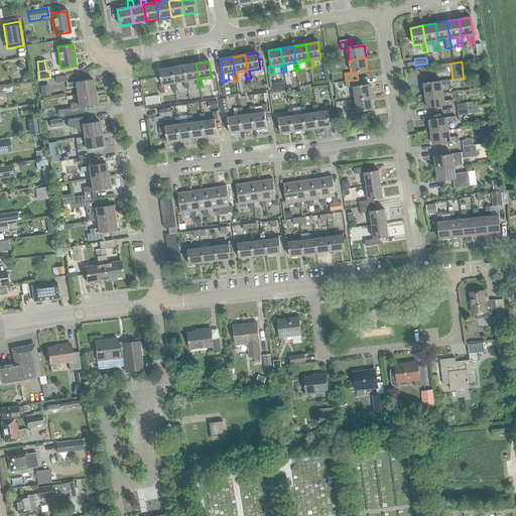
[(184,90),(189,89),(188,82),(197,80),(199,80),(196,63),(183,66),(186,82),(183,82),(184,90)]
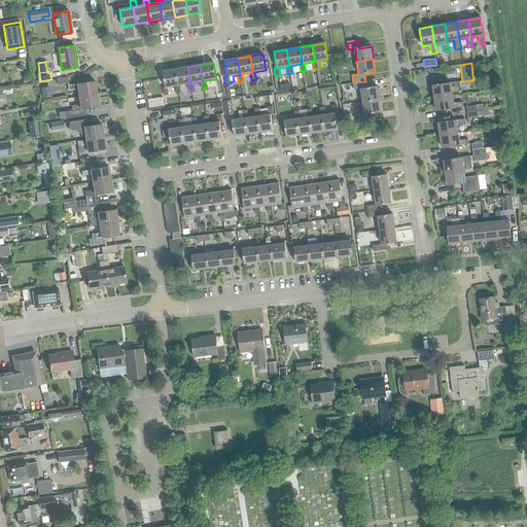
[(176,94),(181,93),(180,85),(187,83),(190,83),(187,67),(175,69),(178,85),(175,86),(176,94)]
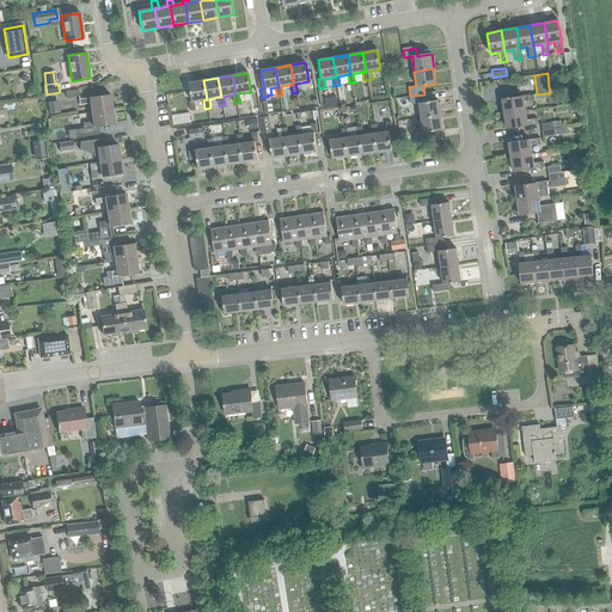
[(203,101),(207,99),(203,80),(188,83),(191,102),(188,102),(190,111),(195,110),(194,102),(203,101)]
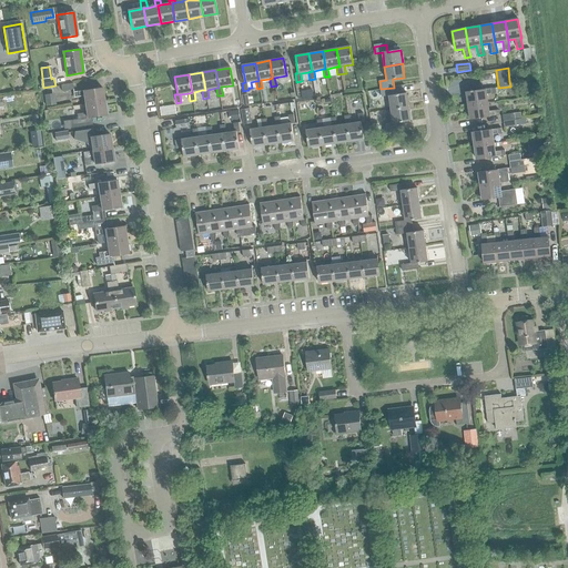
[(102,88),(73,92),(74,98),(83,95),(85,104),(104,102),(102,88)]
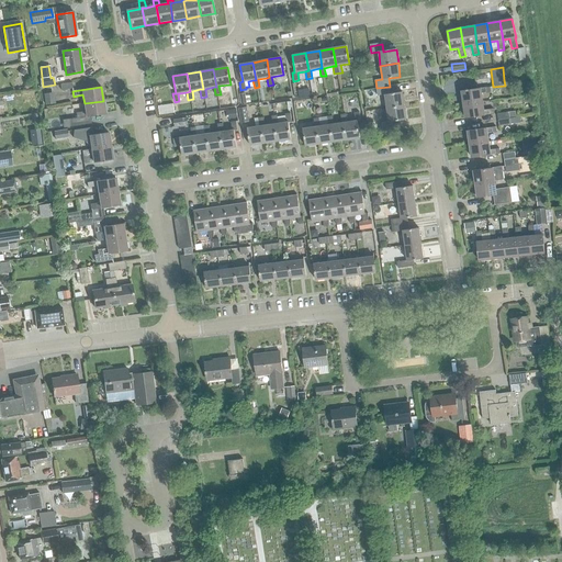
[(385,96),(386,109),(404,107),(403,92),(391,94),(390,87),(377,88),(363,90),(366,101),(379,99),(378,97),(385,96)]
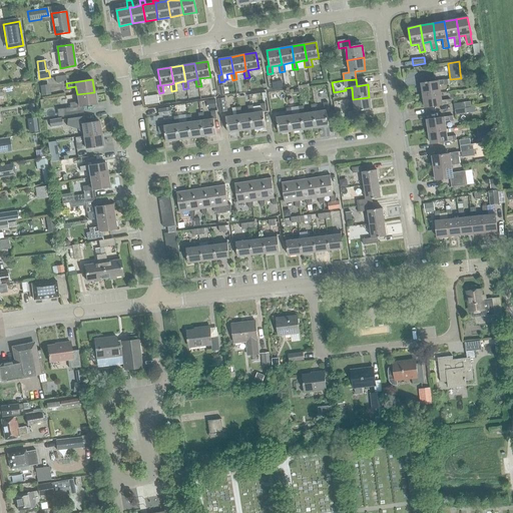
[(421,83),(423,95),(441,93),(439,85),(448,84),(447,80),(421,83)]
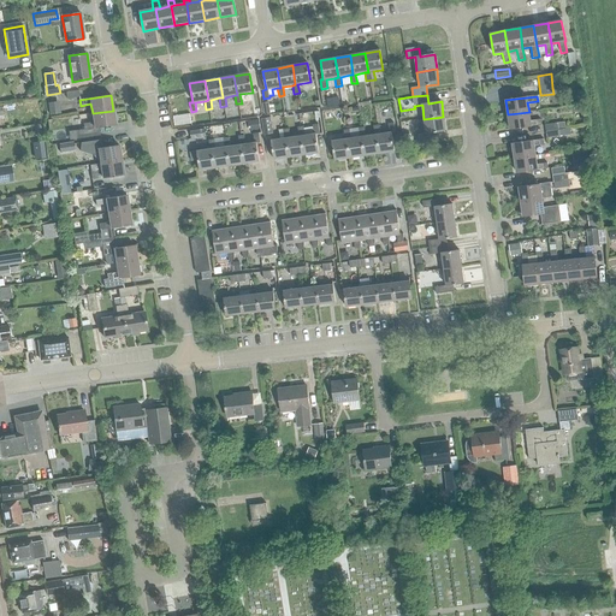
[(49,102),(52,114),(61,112),(59,100),(49,102)]
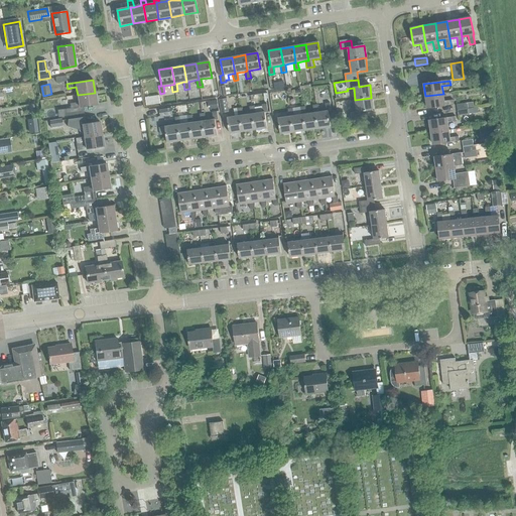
[(71,108),(65,109),(66,116),(84,113),(83,106),(96,104),(95,93),(78,95),(79,103),(70,104),(71,108)]
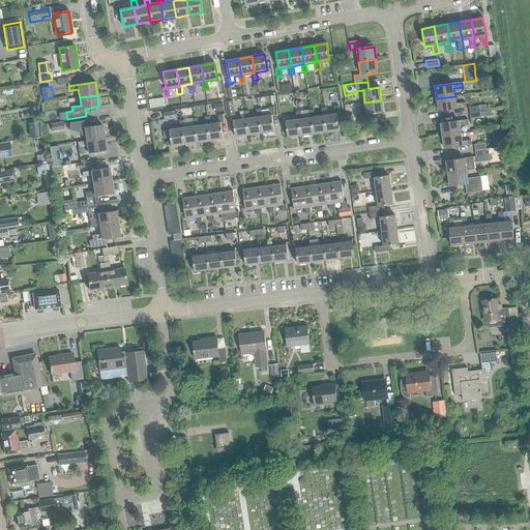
[(437,98),(439,111),(466,108),(465,102),(457,104),(455,96),(437,98)]
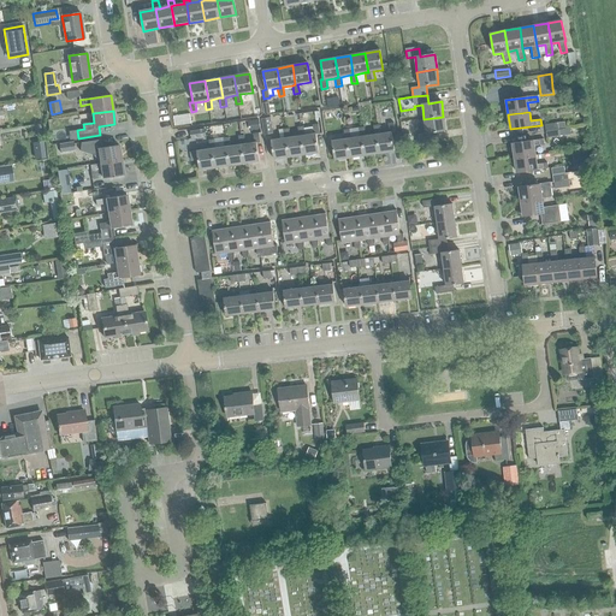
[(176,125),(191,123),(190,113),(175,116),(176,125)]
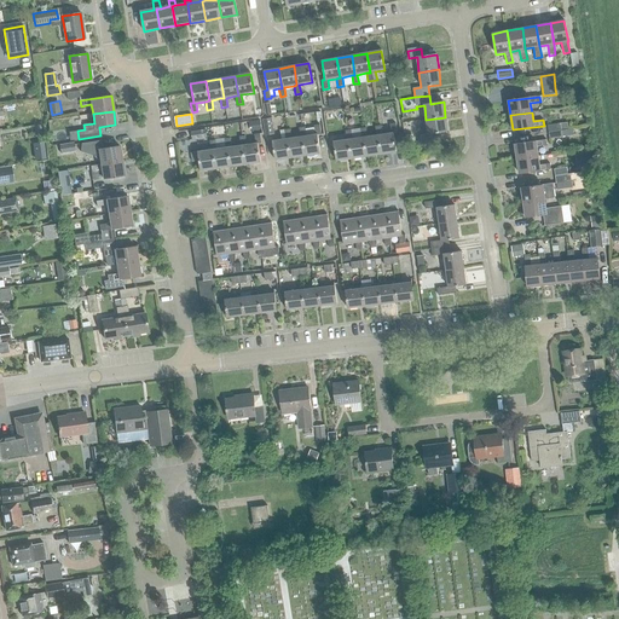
[(445,117),(426,120),(428,134),(420,136),(421,144),(435,143),(434,133),(447,132),(445,117)]
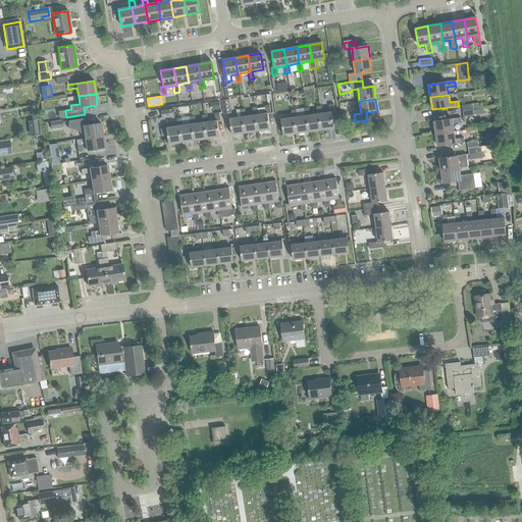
[(229,100),(222,101),(224,114),(231,113),(229,100)]
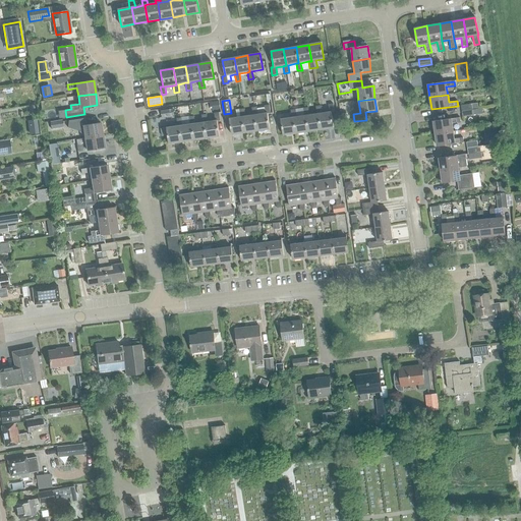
[(322,113),(319,114),(321,130),(334,128),(332,112),(334,112),(333,104),(329,105),(330,112),(322,113)]
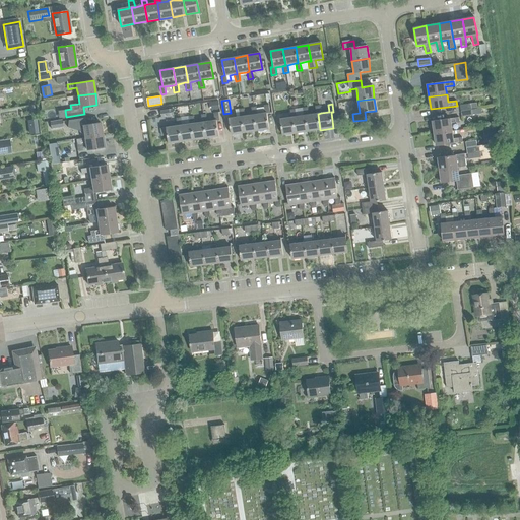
[(269,129),(267,113),(270,113),(268,105),(264,106),(265,113),(257,115),(254,115),(256,131),(269,129)]
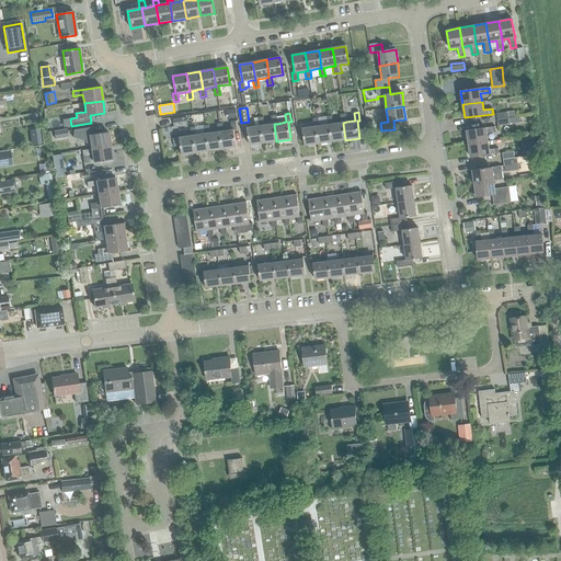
[(329,125),(332,142),(345,140),(343,123),(346,122),(345,114),(340,115),(341,123),(333,124),(329,125)]
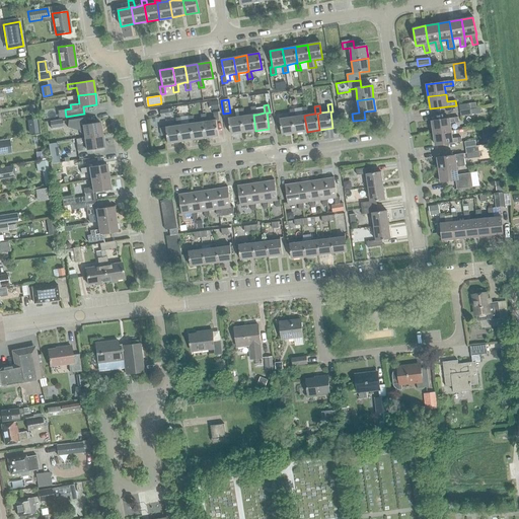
[(251,115),(244,116),(241,117),(243,133),(255,131),(253,115),(256,115),(255,106),(250,107),(251,115)]
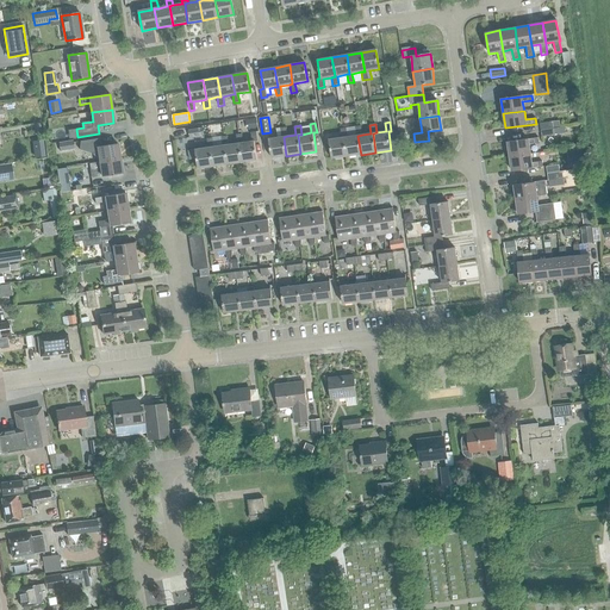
[(358,136),(362,135),(361,126),(355,128),(356,136),(347,137),(343,138),(346,157),(361,155),(358,136)]
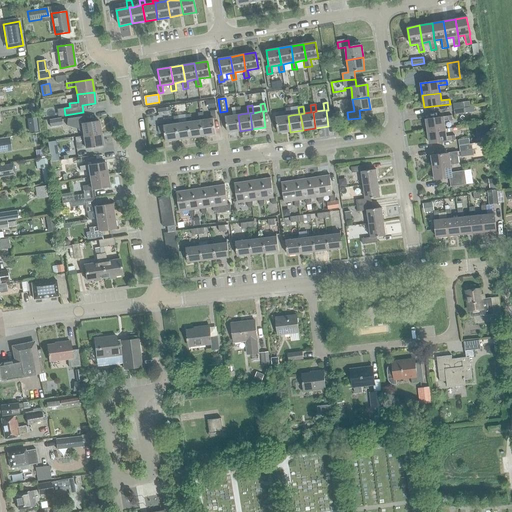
[(170,107),(158,109),(159,116),(171,114),(170,107)]
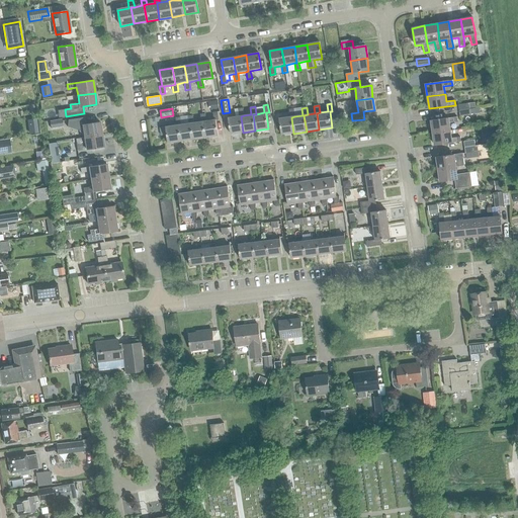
[(243,133),(241,116),(244,115),(243,108),(238,109),(235,109),(236,116),(228,118),(230,135),(243,133)]
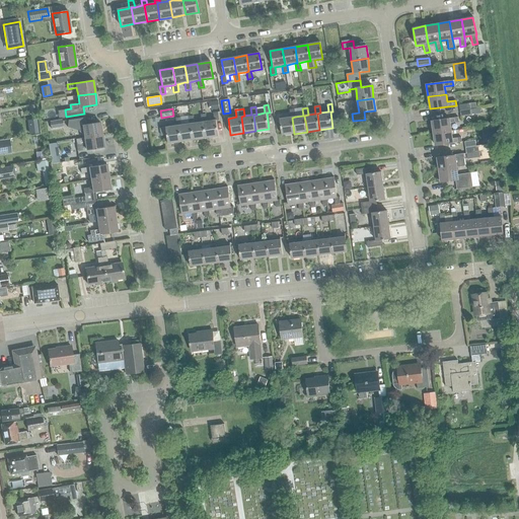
[(460,110),(461,117),(471,116),(471,115),(480,114),(480,108),(470,109),(460,110)]
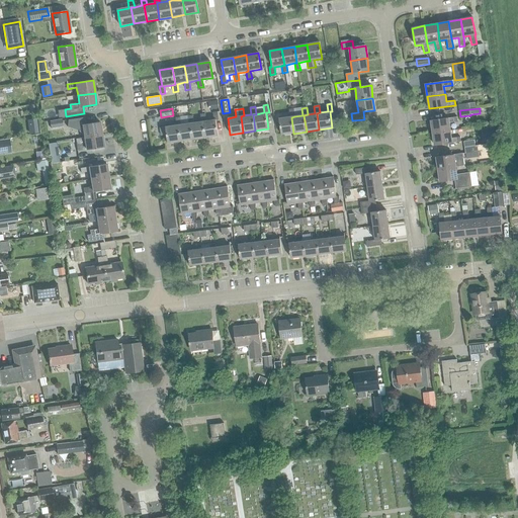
[(291,117),(294,116),(293,109),(288,109),(289,117),(278,118),(281,135),(293,134),(291,117)]
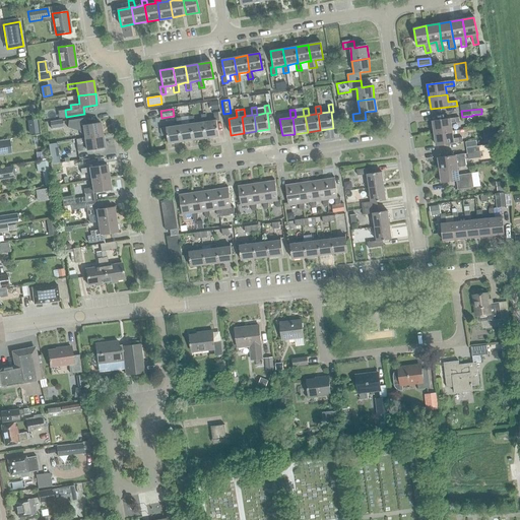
[(218,112),(213,113),(214,121),(207,122),(204,122),(206,138),(219,136),(216,121),(219,120),(218,112)]
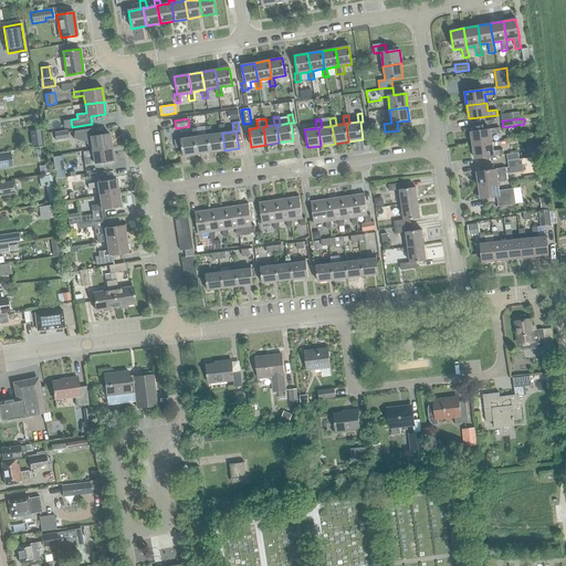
[(224,150),(222,133),(226,133),(224,124),(219,125),(220,133),(211,135),(208,135),(211,153),(224,150)]
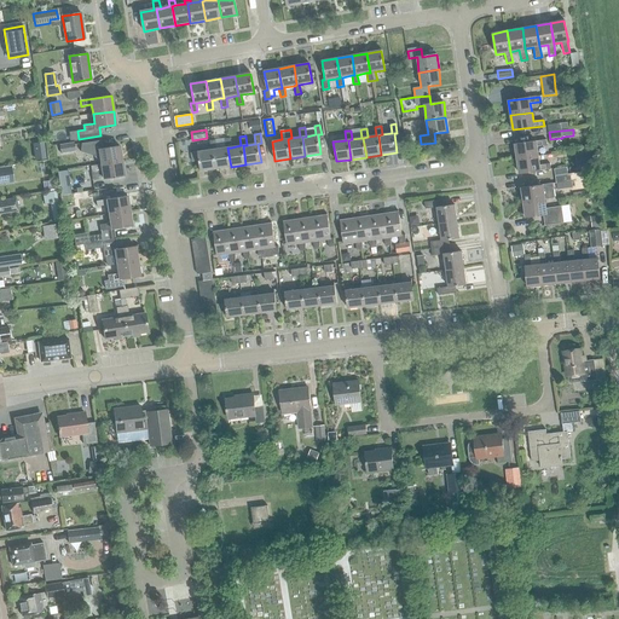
[(217,149),(213,150),(215,169),(231,167),(227,148),(231,148),(230,138),(225,139),(226,148),(217,149)]
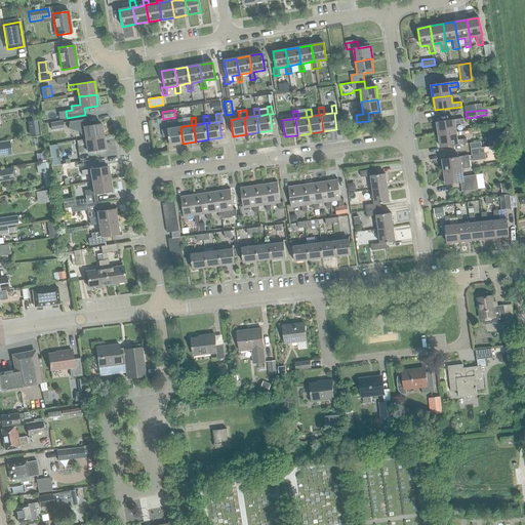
[(86,119),(69,122),(69,129),(79,132),(85,138),(85,139),(103,136),(102,123),(87,126),(86,119)]
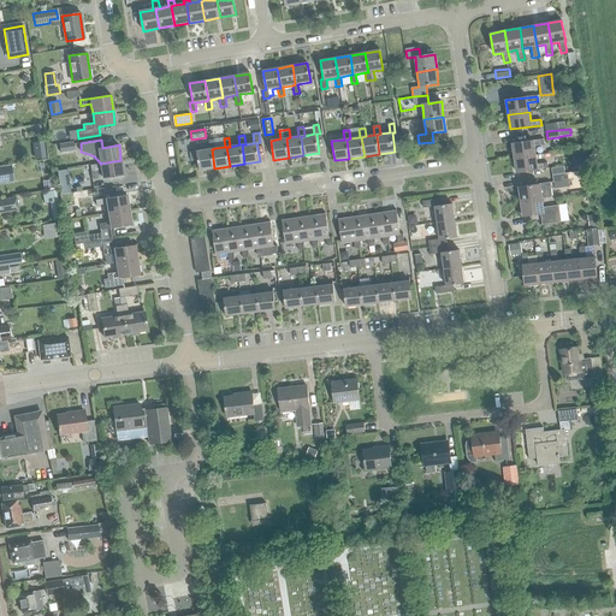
[(212,149),(215,148),(214,140),(208,141),(209,149),(196,152),(199,171),(214,169),(212,149)]
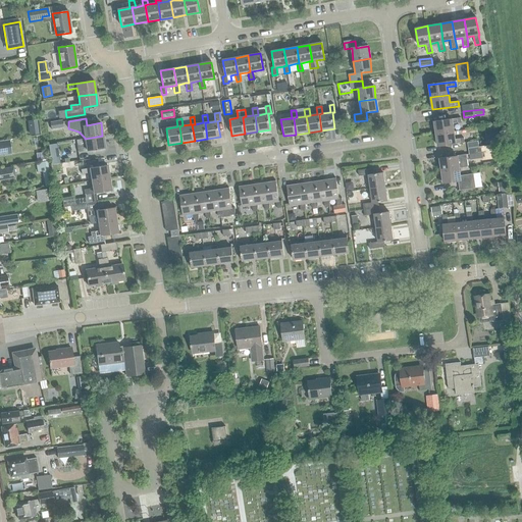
[(434,121),(436,135),(454,132),(453,123),(461,122),(461,118),(434,121)]
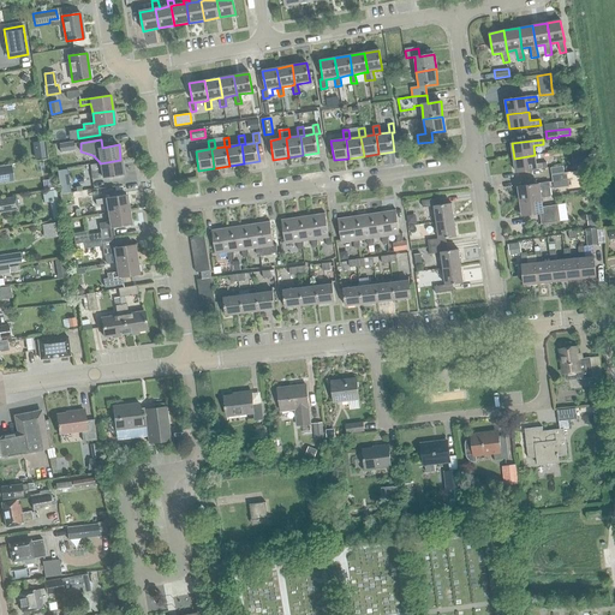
[(75,151),(73,142),(59,144),(60,154),(75,151)]
